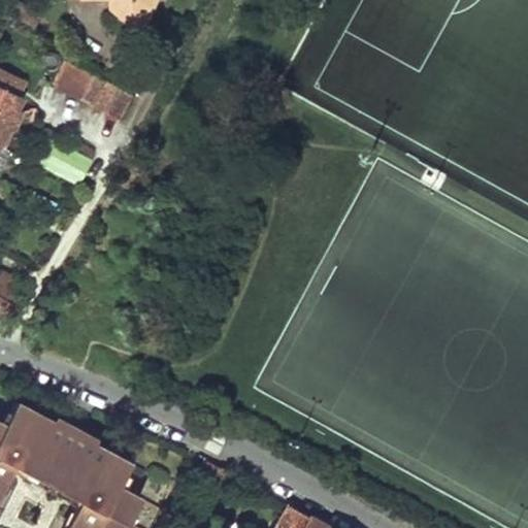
[(112,0),(113,9),(130,25),(143,20),(143,19),(152,22),(161,0),(112,0)]
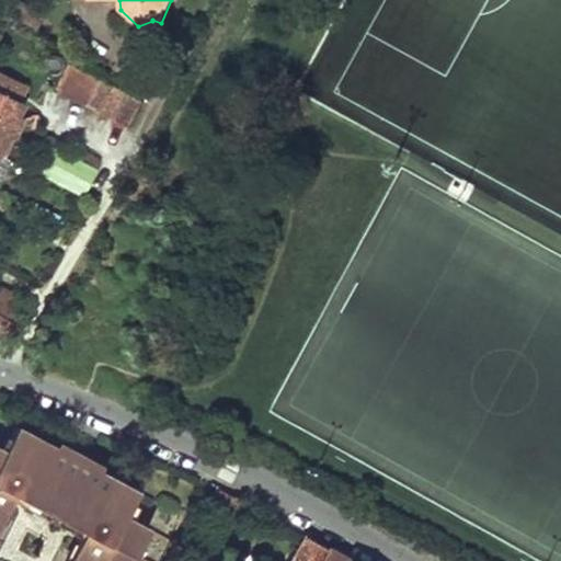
[(161,23),(152,20),(152,21),(138,26),(137,29),(155,37),(161,23)]
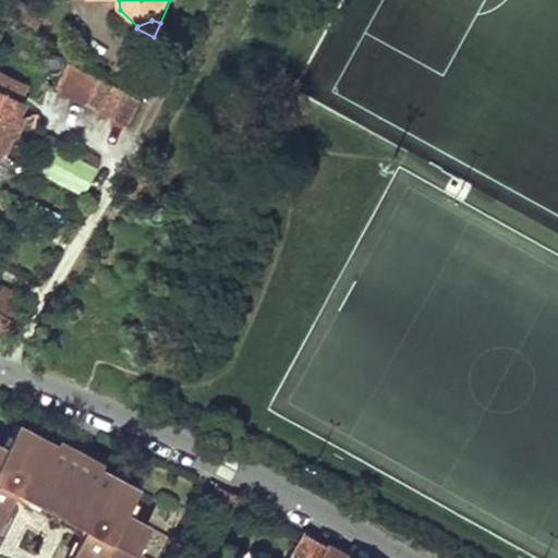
[(0,89),(32,108),(40,93),(0,70),(0,89)]
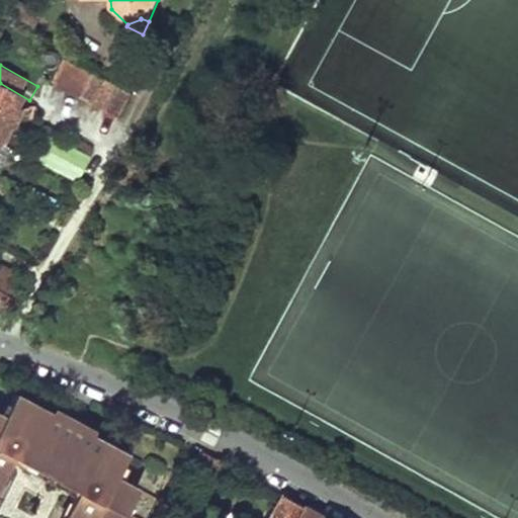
[(134,101),(73,66),(58,91),(119,126),(134,101)]
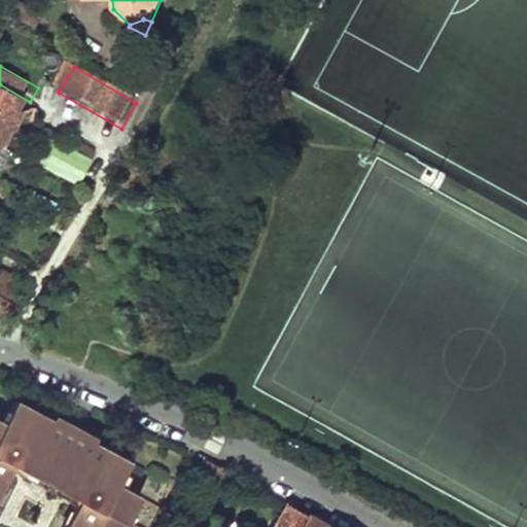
[(0,156),(12,134),(30,102),(0,84),(0,156)]
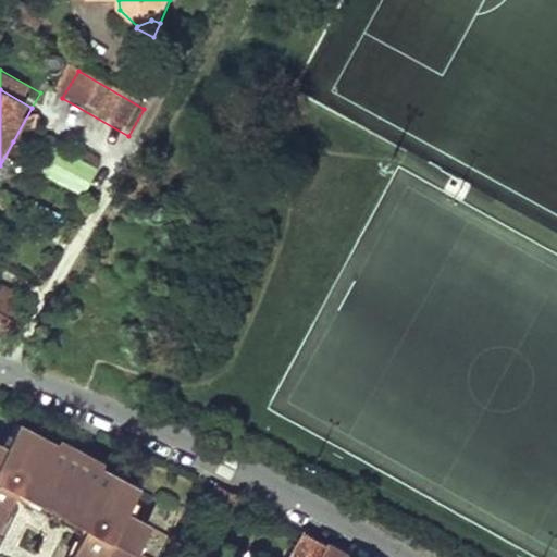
[(13,141),(0,165),(0,174),(9,178),(25,148),(13,141)]
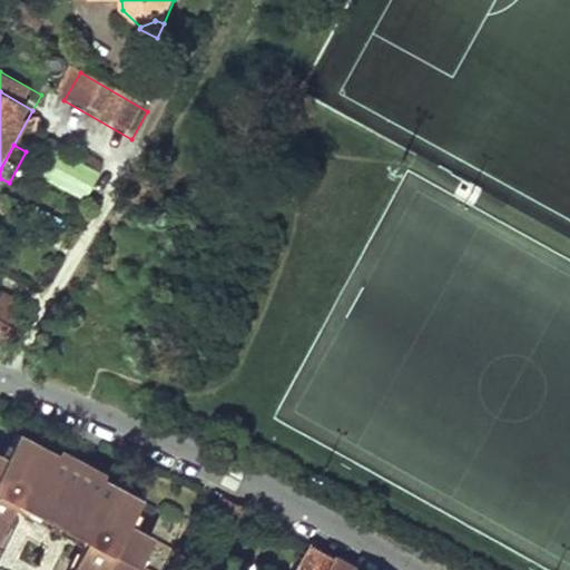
[(98,172),(53,147),(40,173),(84,196),(98,172)]
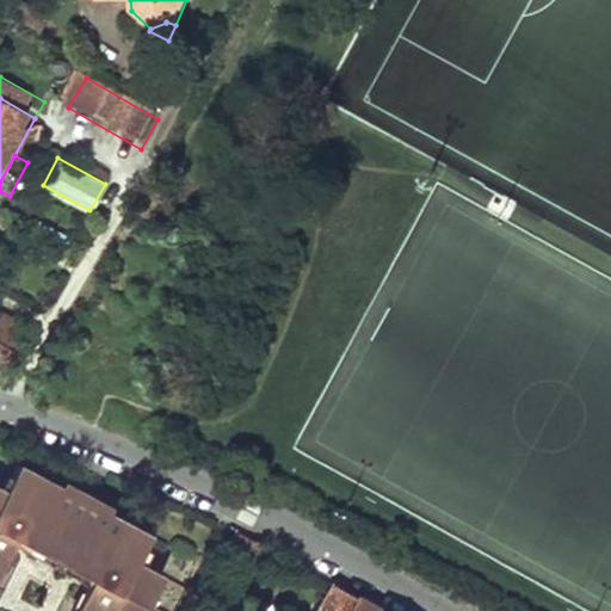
[(2,309),(0,313),(0,355),(7,359),(29,325),(14,315),(11,322),(4,318),(7,312),(2,309)]
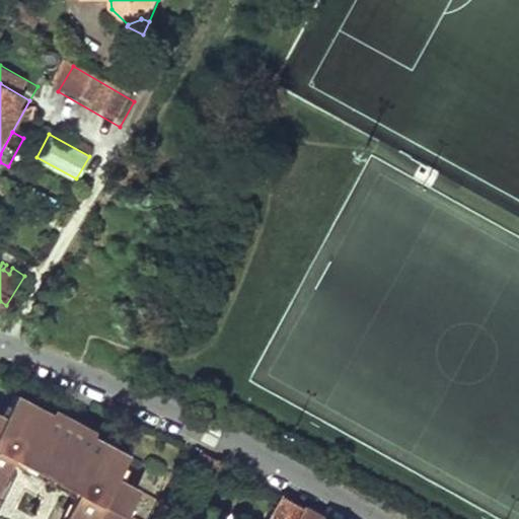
[(9,274),(12,268),(6,265),(3,270),(9,274)]
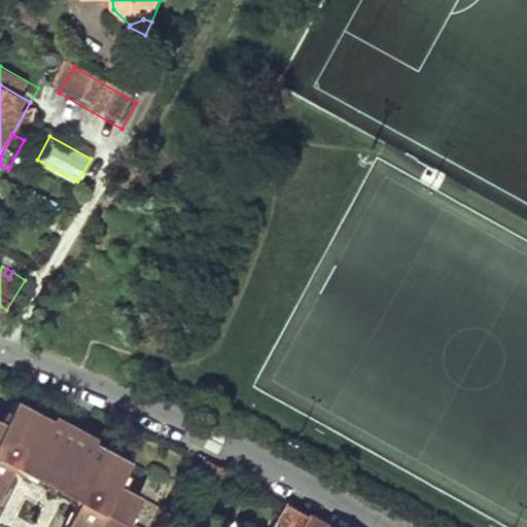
[(0,526),(126,526),(134,512),(140,500),(118,488),(120,484),(127,475),(133,463),(95,443),(82,436),(66,426),(54,420),(16,400),(10,412),(5,420),(3,425),(0,423),(0,526)]
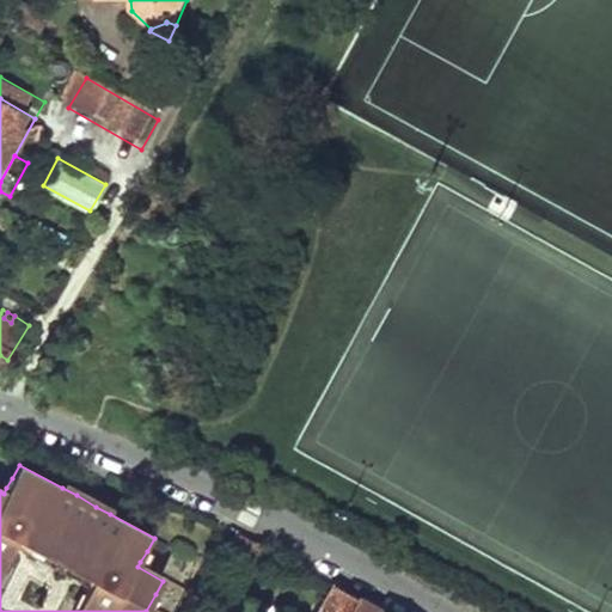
[(5,475),(0,484),(6,488),(12,478),(5,475)]
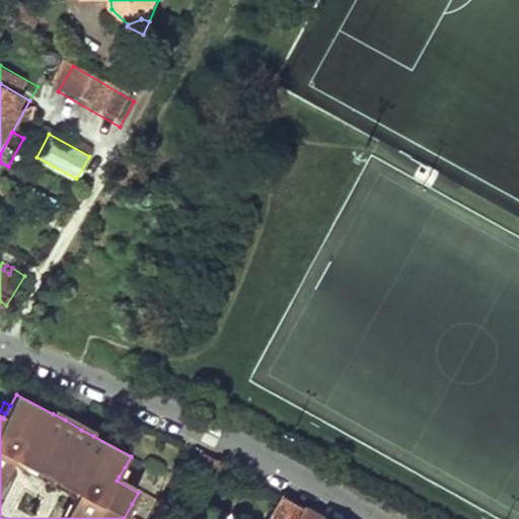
[(56,409),(53,414),(65,420),(67,415),(56,409)]
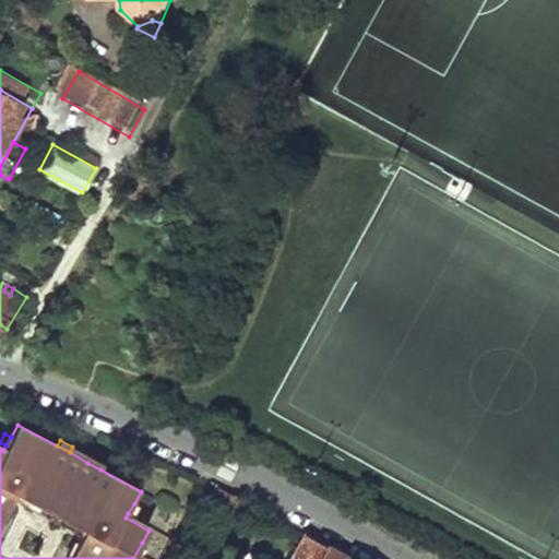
[(92,456),(87,463),(100,470),(104,464),(92,456)]
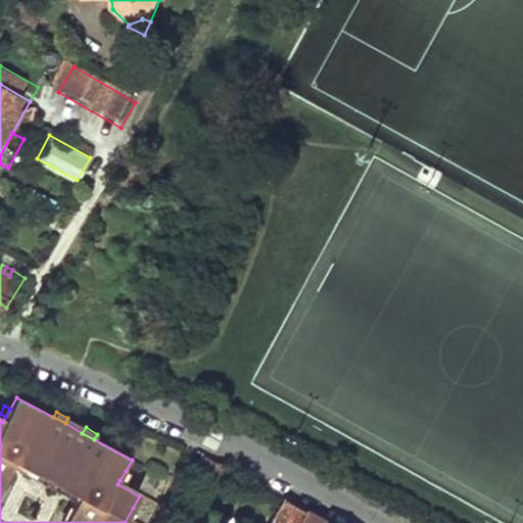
[(126,471),(120,480),(126,483),(131,474),(126,471)]
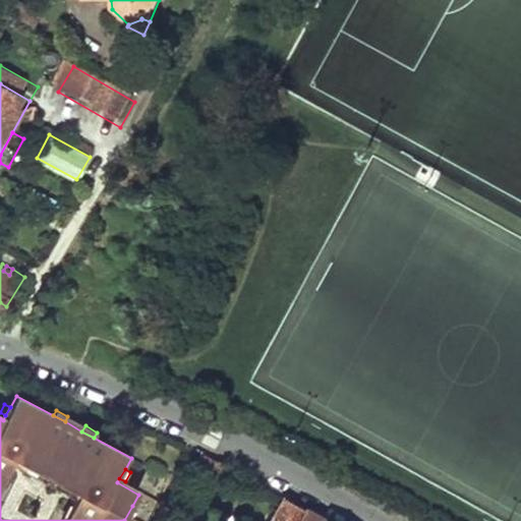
[(327,520),(284,496),(267,520),(327,520)]
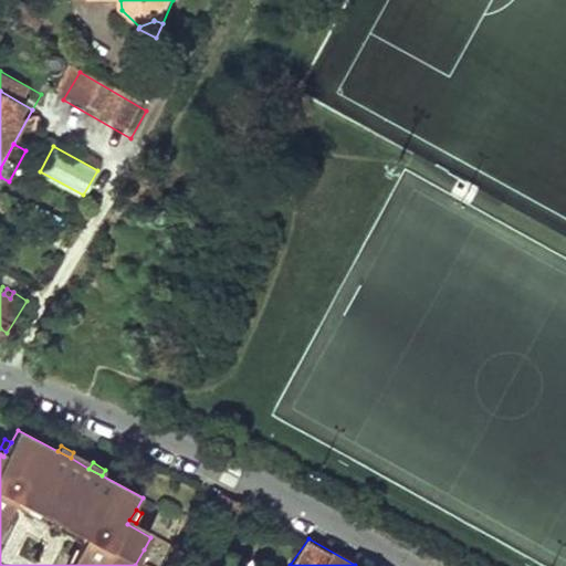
[(144,549),(135,565),(142,565),(149,553),(144,549)]
